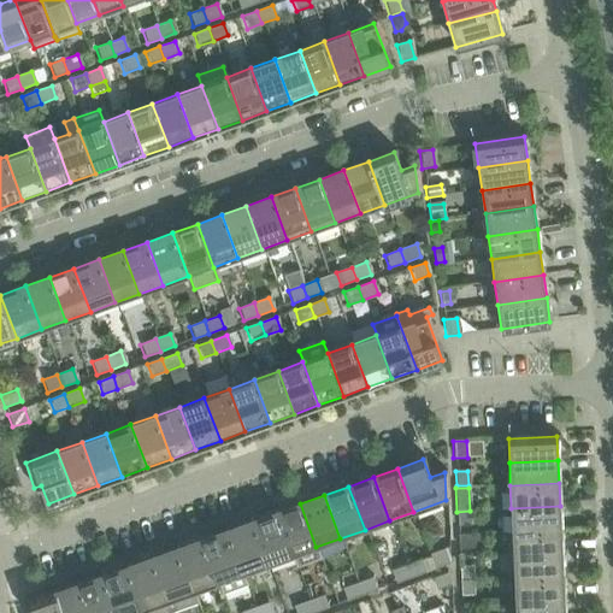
[(320,560),(316,547),(300,504),(276,513),(292,556),(296,567),(320,560)]
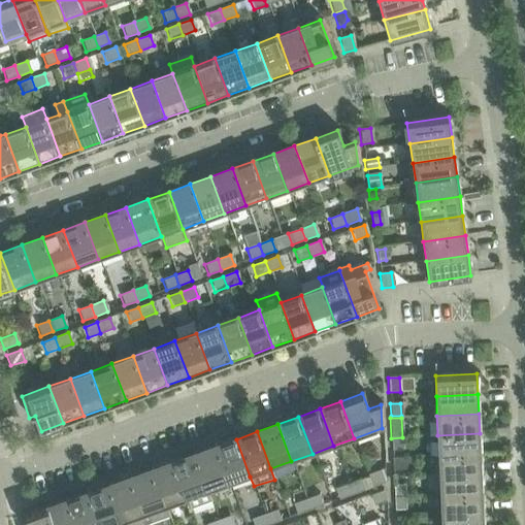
[(480,433),(437,435),(438,456),(481,454),(480,433)]
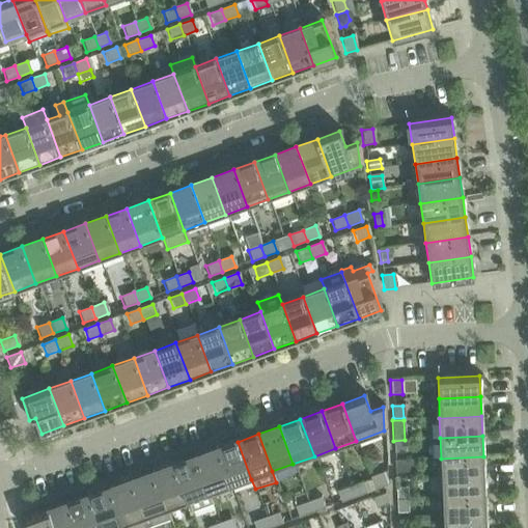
[(393,448),(405,448),(405,440),(393,441),(393,448)]
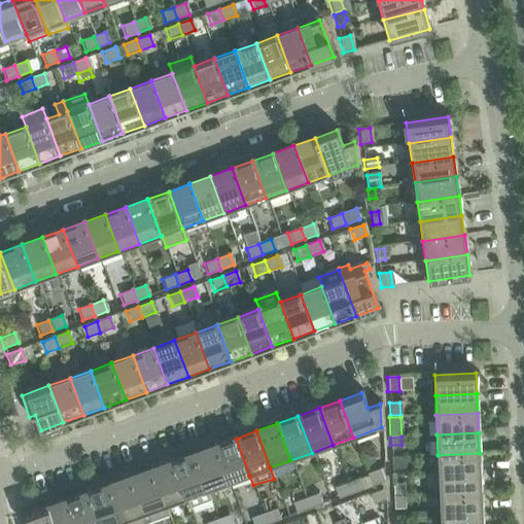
[(214,446),(228,483),(249,476),(236,439),(214,446)]
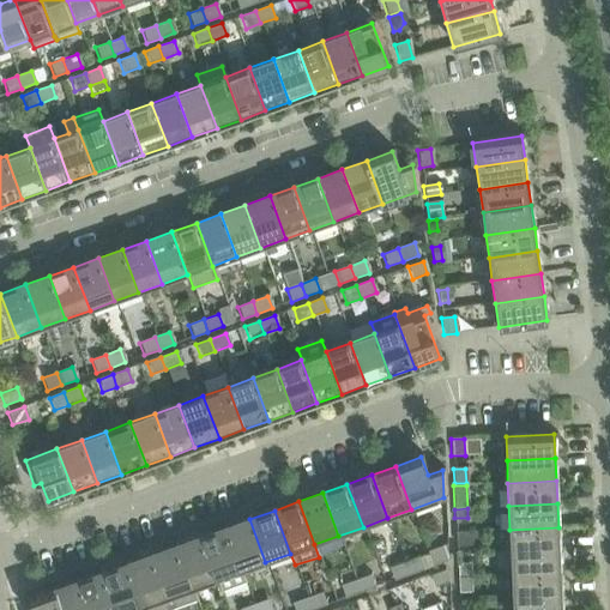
[(241,572),(265,562),(249,519),(225,529),(241,572)]
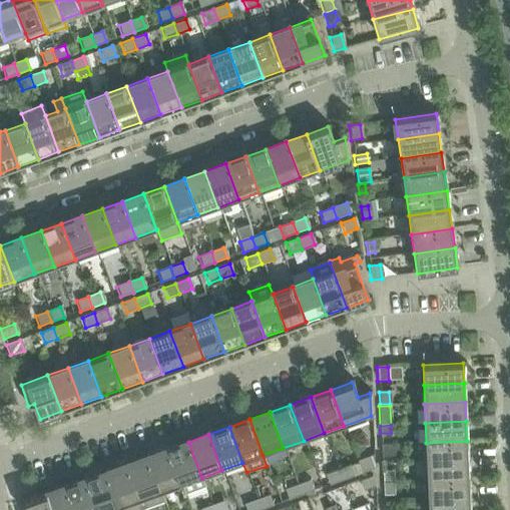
[(467,441),(426,443),(427,462),(468,460),(467,441)]
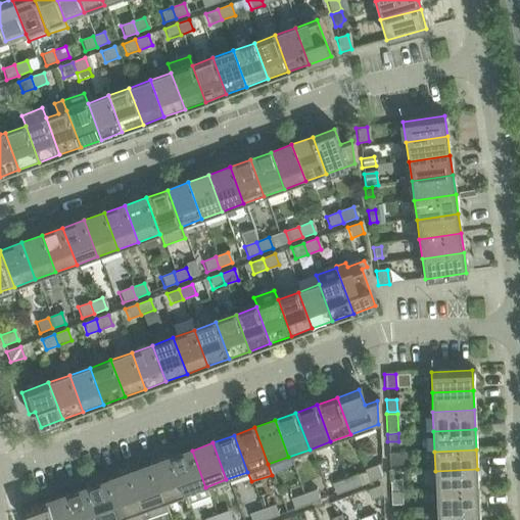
[(205,487),(192,451),(171,458),(184,494),(187,505),(209,498),(205,487)]
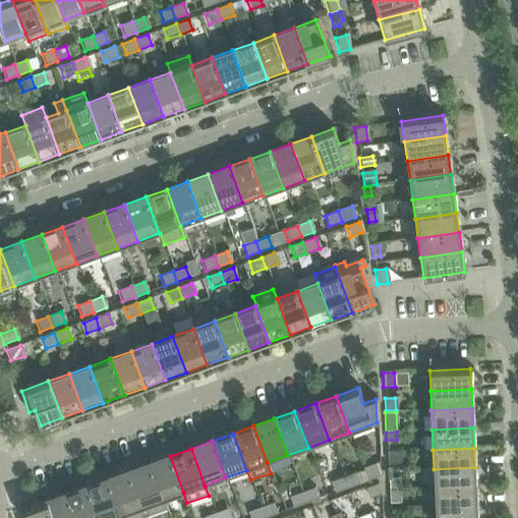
[(387,464),(398,464),(397,452),(387,452),(387,464)]
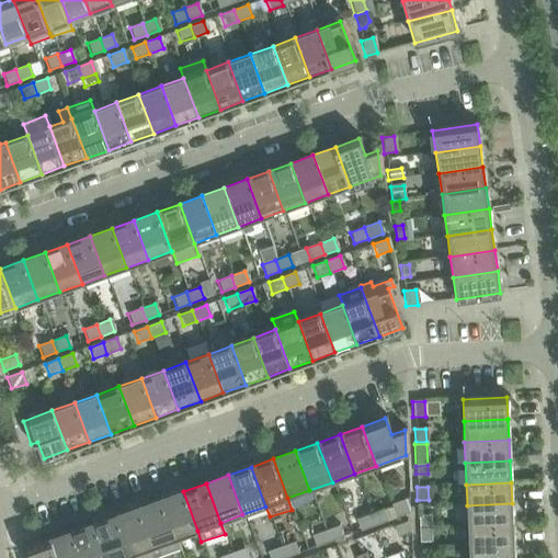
[(161,500),(175,539),(197,531),(183,491),(161,500)]
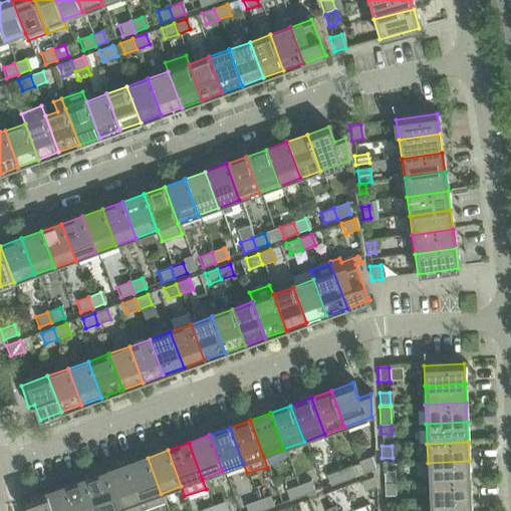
[(361,475),(374,470),(369,457),(357,462),(361,475)]
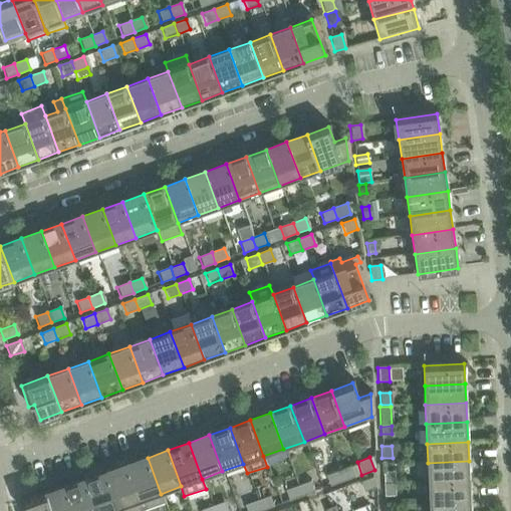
[(147,510),(165,504),(161,494),(148,458),(126,465),(144,510),(147,510)]
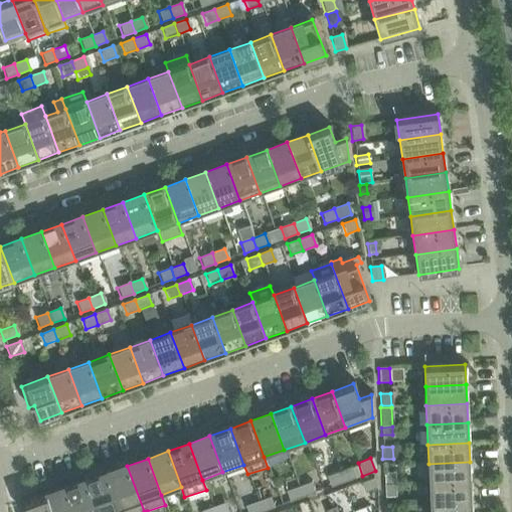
[(470,462),(429,464),(430,483),(471,481),(470,462)]
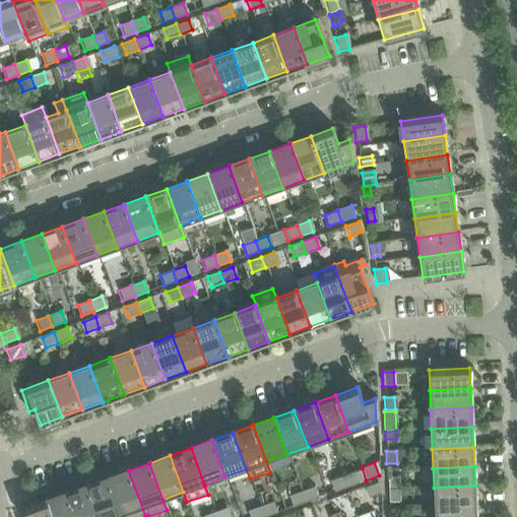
[(121,514),(122,516),(145,516),(128,470),(108,477),(121,514)]
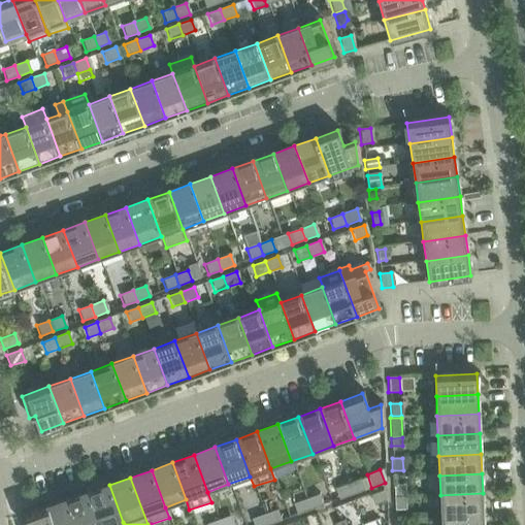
[(363,490),(360,480),(347,484),(351,495),(363,490)]
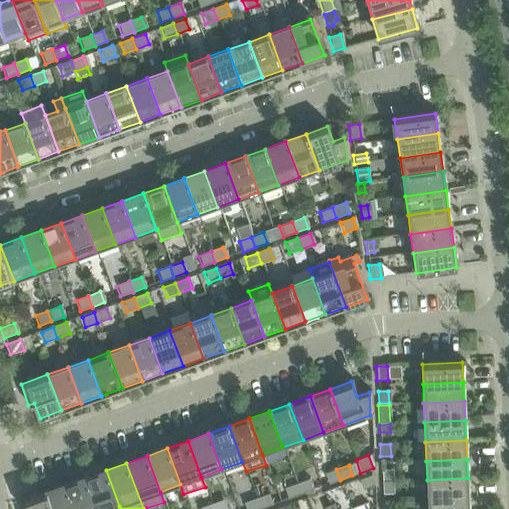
[(324,474),(328,484),(340,480),(336,469),(324,474)]
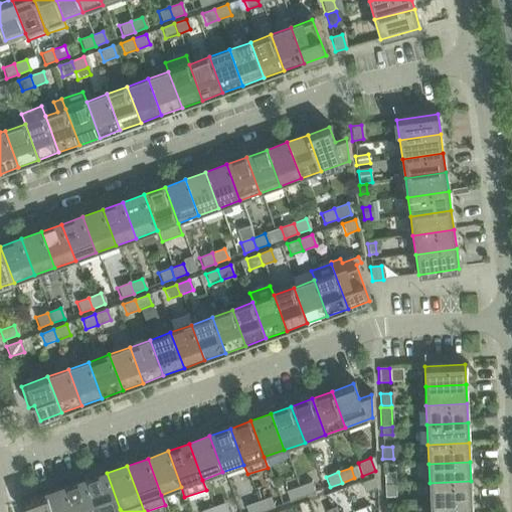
[(114,511),(120,509),(107,473),(87,481),(98,511),(114,511)]
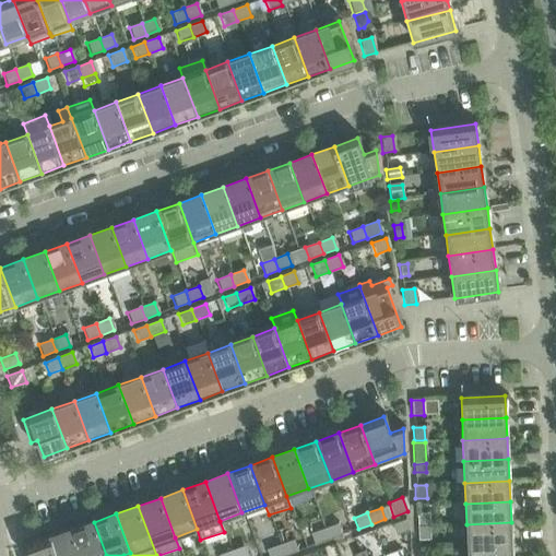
[(417,525),(428,524),(428,515),(417,515),(417,525)]
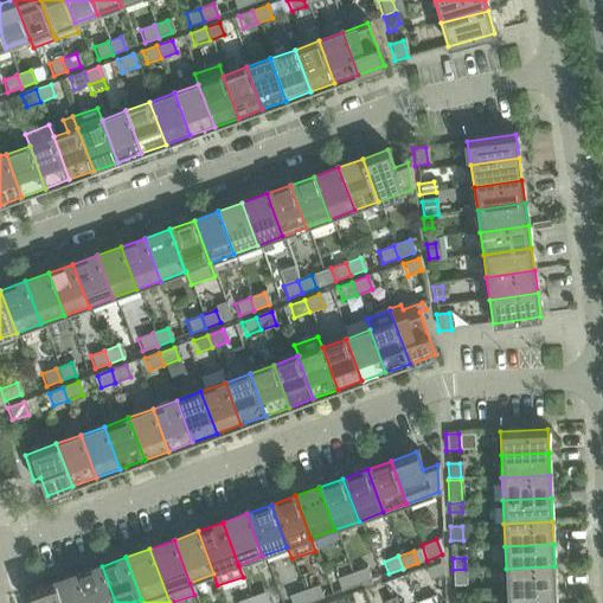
[(429,581),(442,576),(438,564),(424,569),(429,581)]
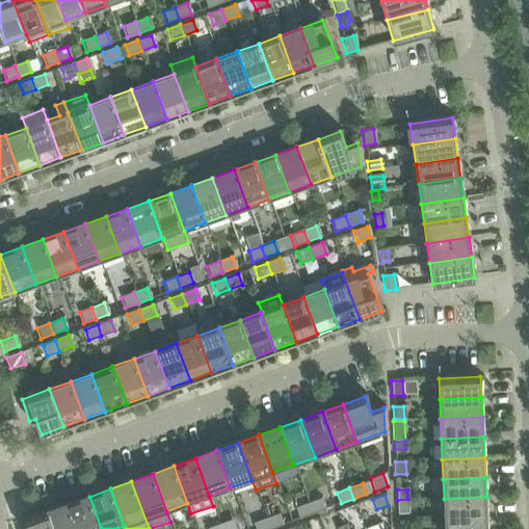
[(101,528),(89,497),(69,504),(77,528),(101,528)]
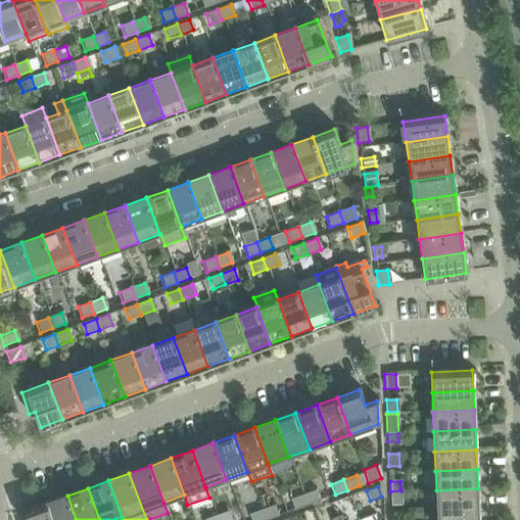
[(478,488),(436,490),(437,510),(479,508),(478,488)]
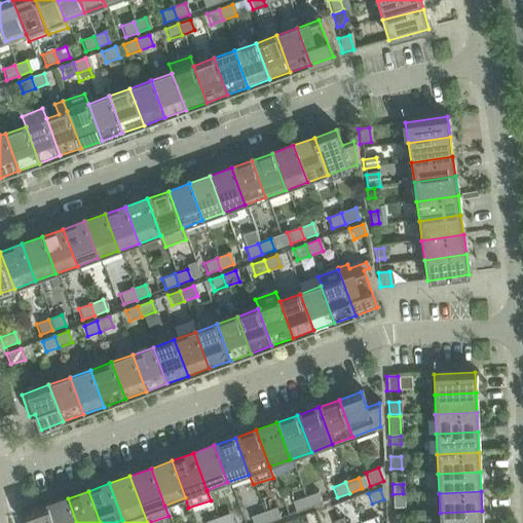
[(321,503),(316,493),(304,497),(308,509),(321,503)]
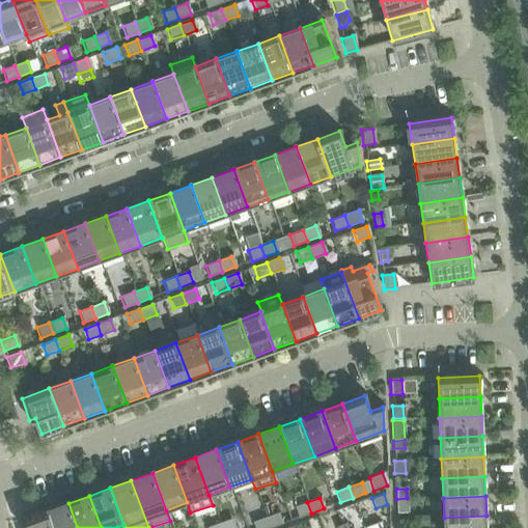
[(396,501),(396,513),(408,512),(407,500),(396,501)]
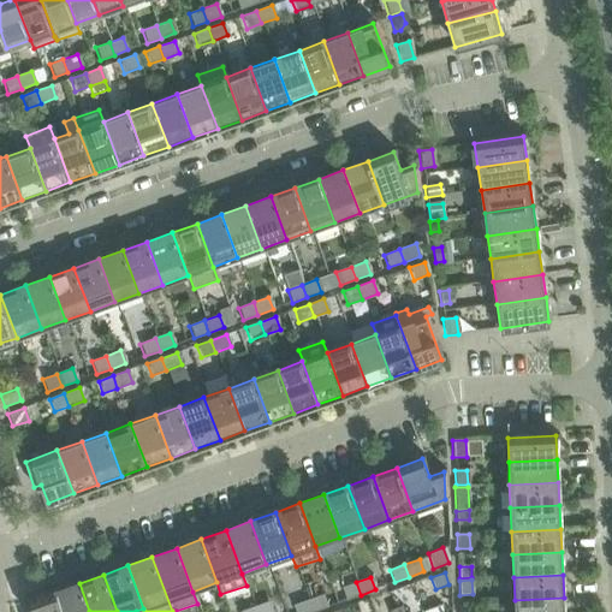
[(342,588),(345,600),(361,595),(356,582),(342,588)]
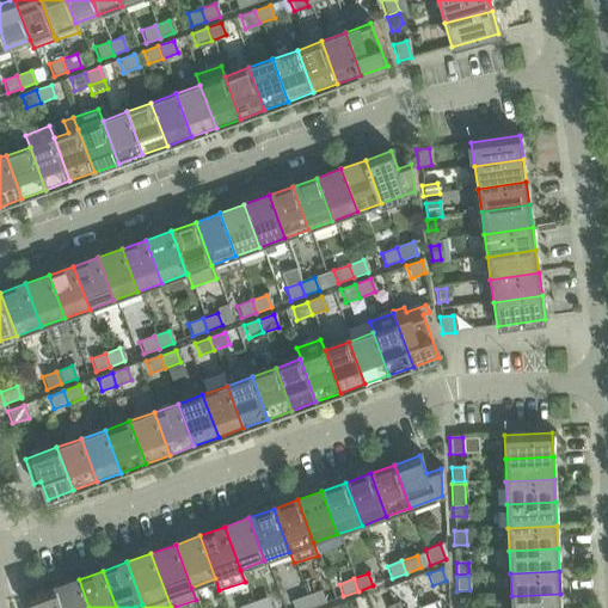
[(88,607),(79,579),(54,588),(61,607),(88,607)]
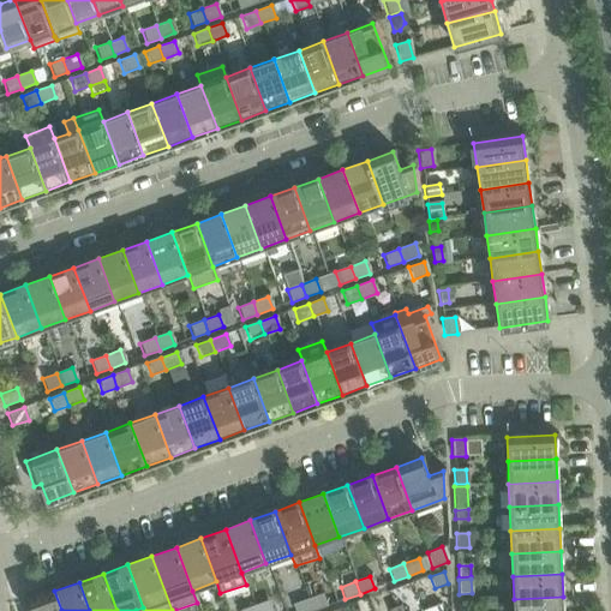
[(61,610),(54,591),(29,600),(33,610),(61,610)]
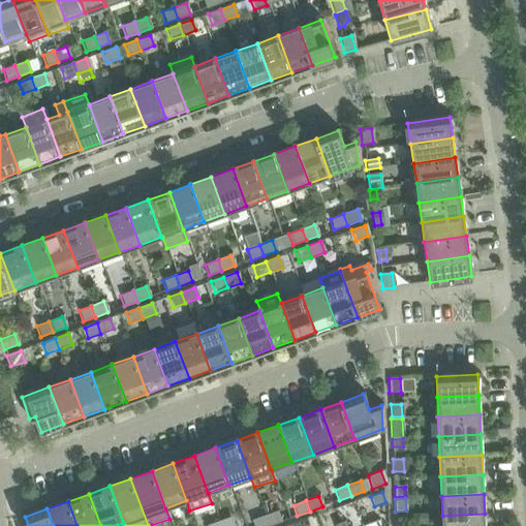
[(280,522),(277,511),(264,516),(268,525),(271,525),(280,522)]
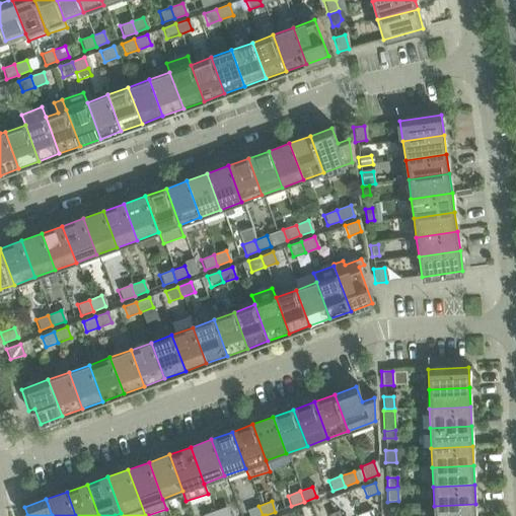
[(475,515),(475,504),(434,506),(434,515),(475,515)]
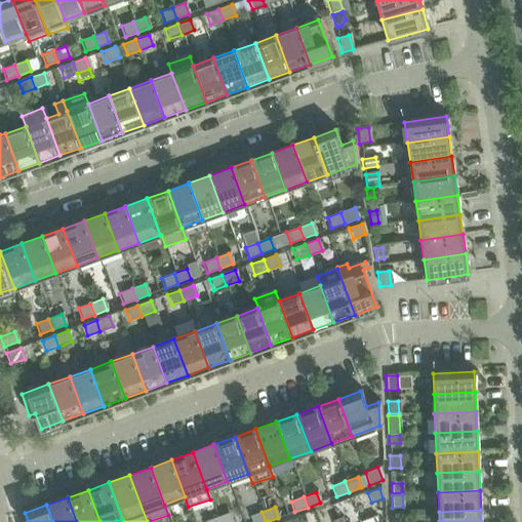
[(249,516),(250,521),(266,521),(262,512),(249,516)]
